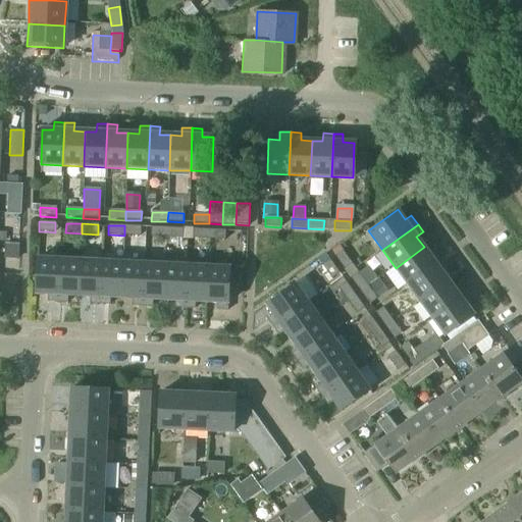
[(124,225),(124,236),(141,237),(141,226),(124,225)]
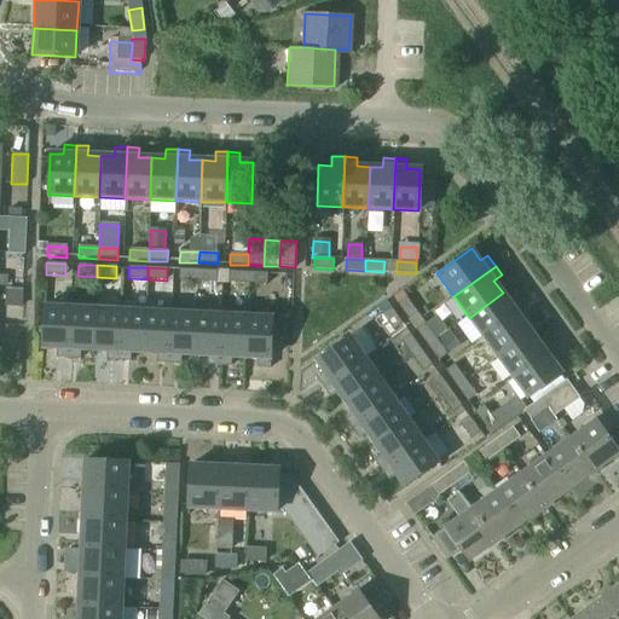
[(178,281),(197,282),(197,271),(179,270),(178,281)]
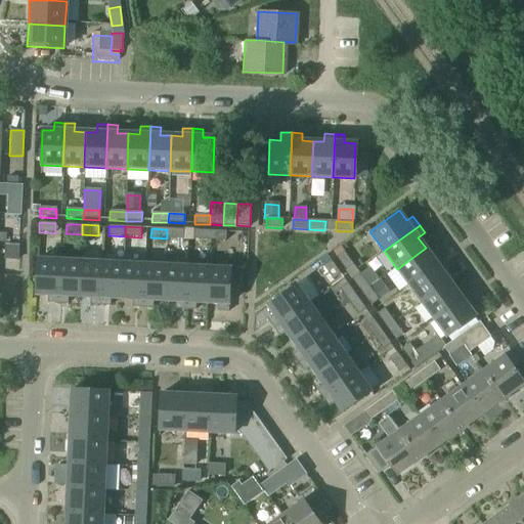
[(167,229),(167,238),(183,238),(183,229),(167,229)]
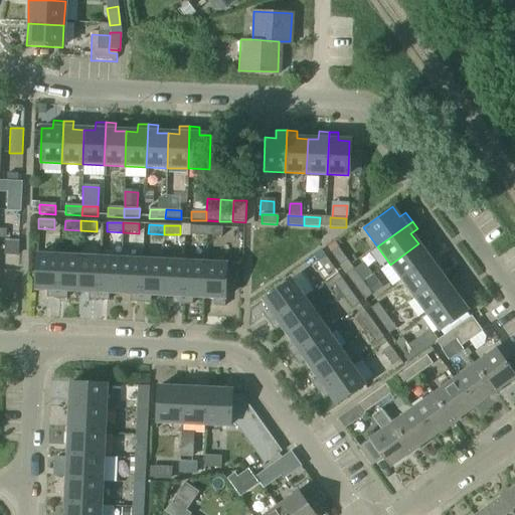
[(190,235),(207,236),(207,227),(190,226),(190,235)]
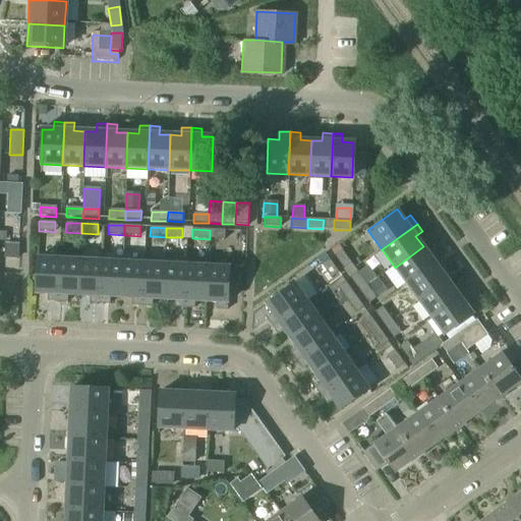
[(210,230),(210,239),(224,240),(225,230),(210,230)]
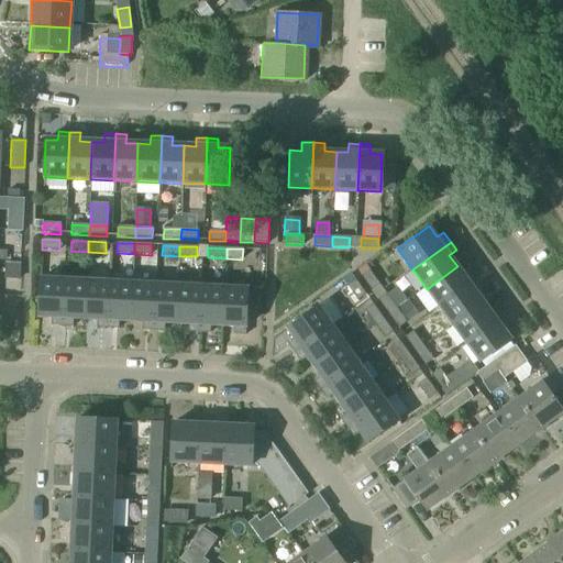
[(7,277),(20,278),(20,267),(8,266),(7,277)]
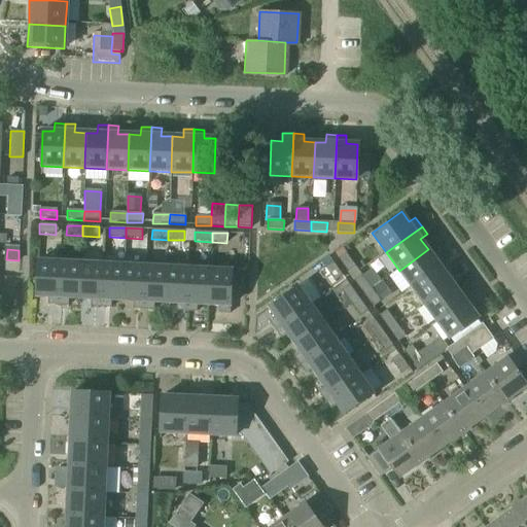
[(428,249),(399,271),(411,287),(446,261),(441,253),(434,257),(428,249)]
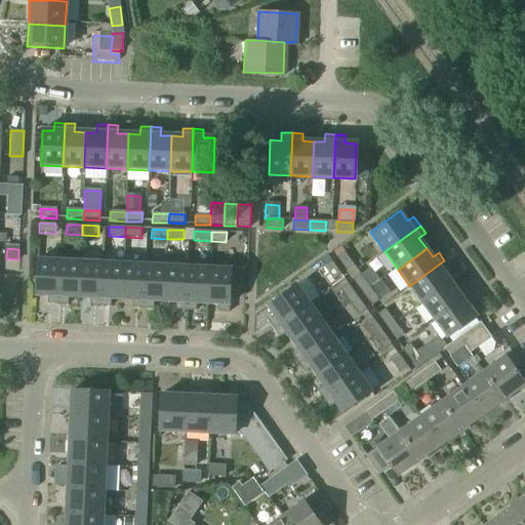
[(336,258),(346,272),(354,266),(345,252),(336,258)]
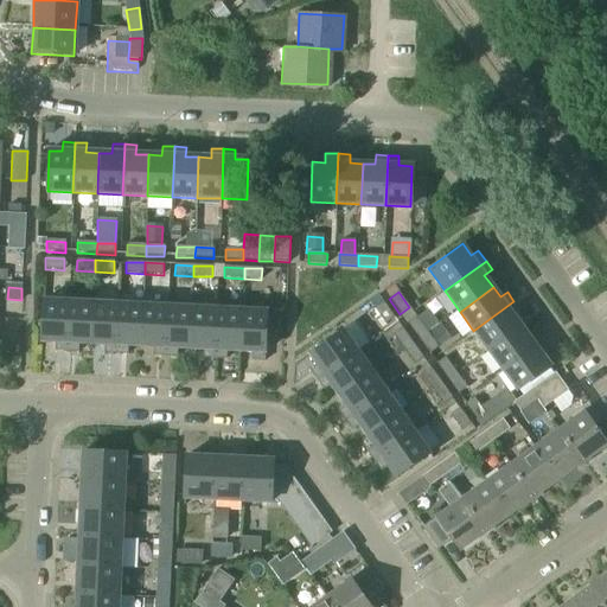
[(53,351),(65,352),(68,301),(43,300),(40,342),(53,342),(53,351)]
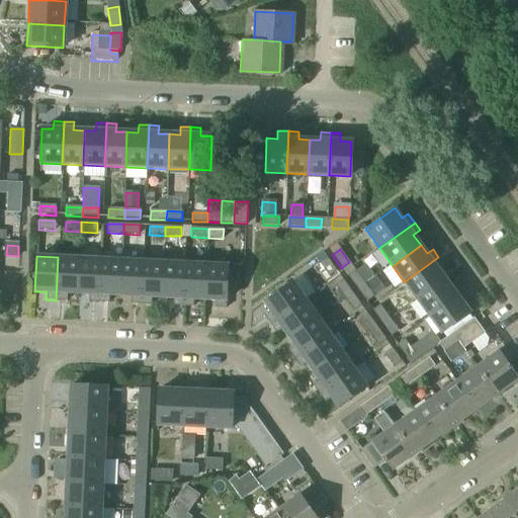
[(79,258),(58,257),(56,300),(66,300),(67,292),(78,293),(79,258)]
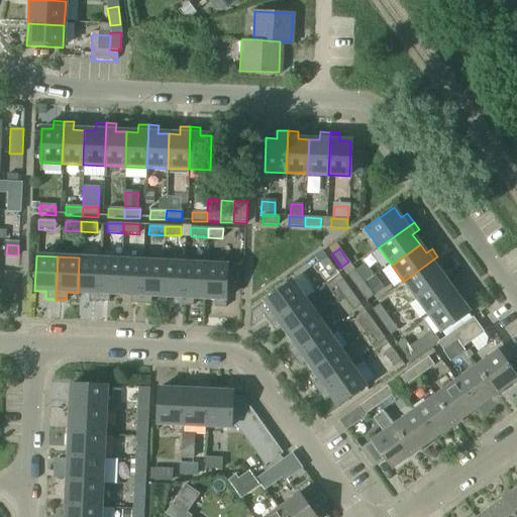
[(403,282),(415,299),(444,278),(436,268),(442,264),(437,256),(403,282)]
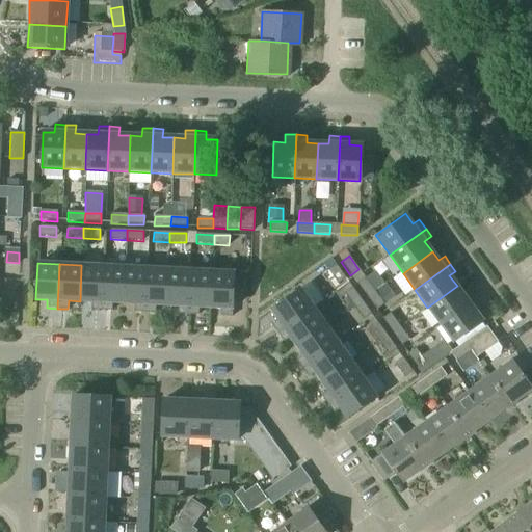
[(81,265),(80,301),(90,301),(89,310),(101,311),(103,266),(81,265)]
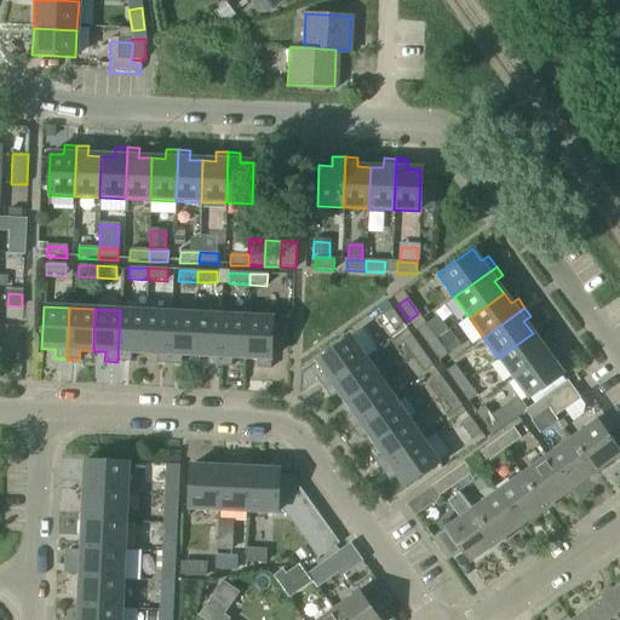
[(383,316),(394,332),(403,325),(391,309),(383,316)]
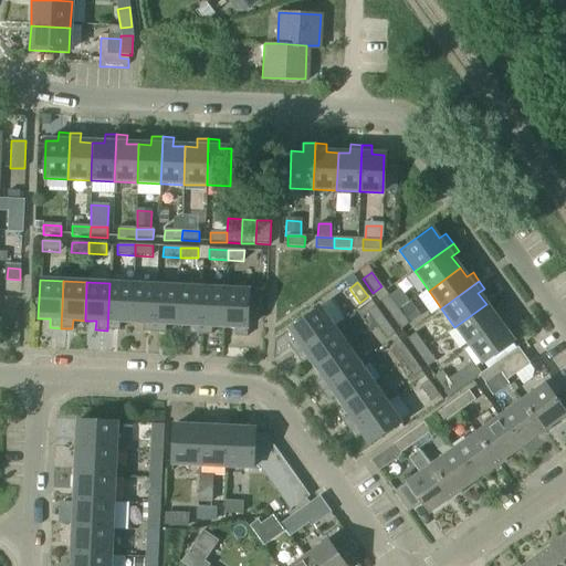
[(132,323),(133,284),(109,283),(107,331),(117,331),(118,322),(132,323)]
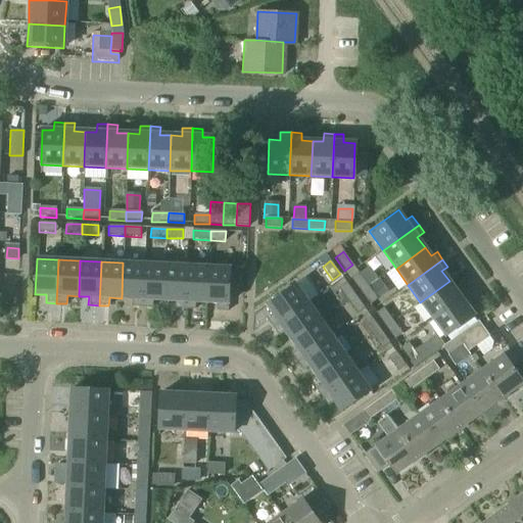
[(144,265),(123,263),(122,298),(132,298),(132,306),(142,307),(144,265)]
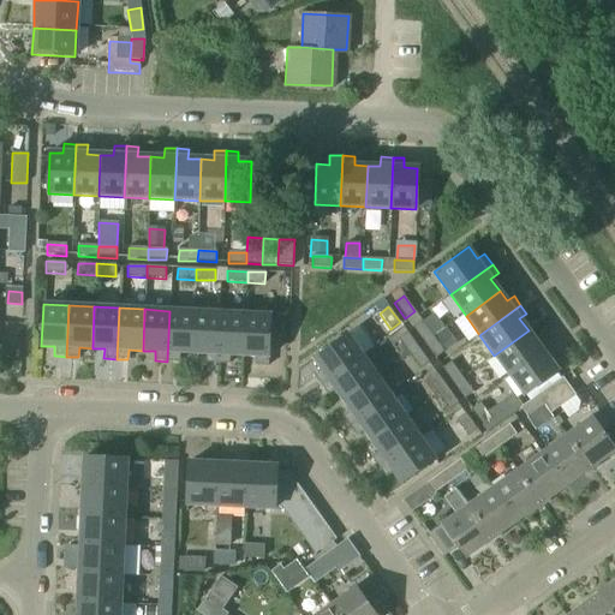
[(193,312),(169,311),(167,362),(178,362),(179,352),(192,353),(193,312)]
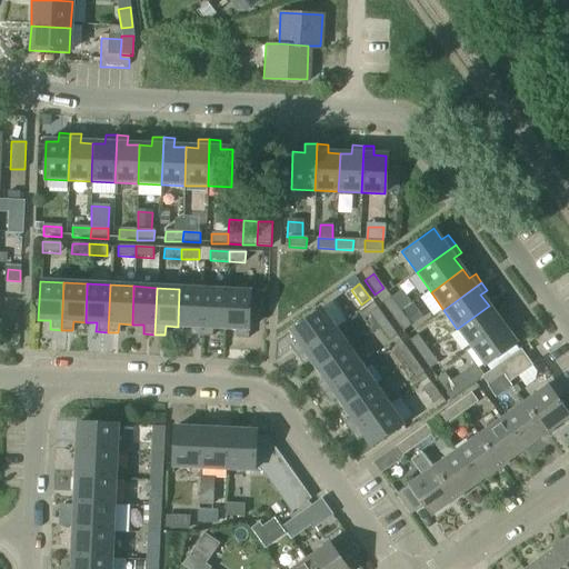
[(375,295),(382,303),(390,298),(383,288),(375,295)]
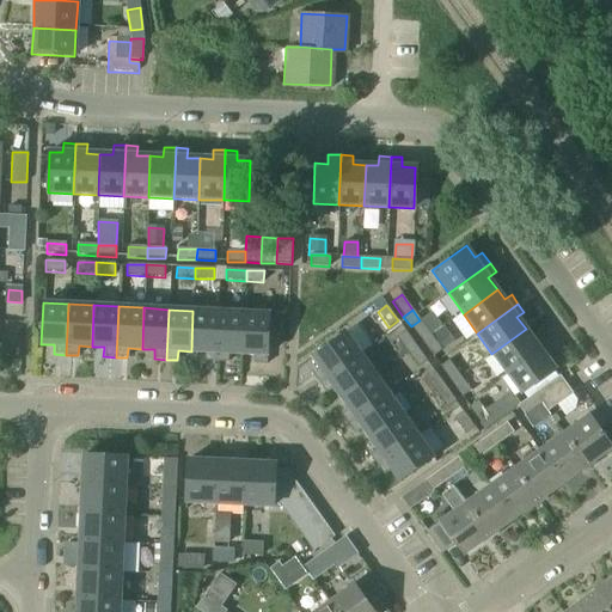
[(203,361),(215,362),(218,312),(193,311),(191,352),(204,352),(203,361)]
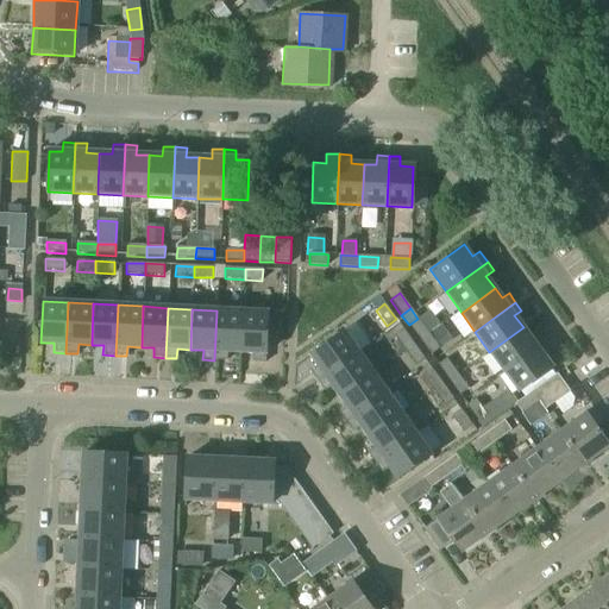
[(244,312),(217,311),(214,360),(226,360),(226,351),(242,352),(244,312)]
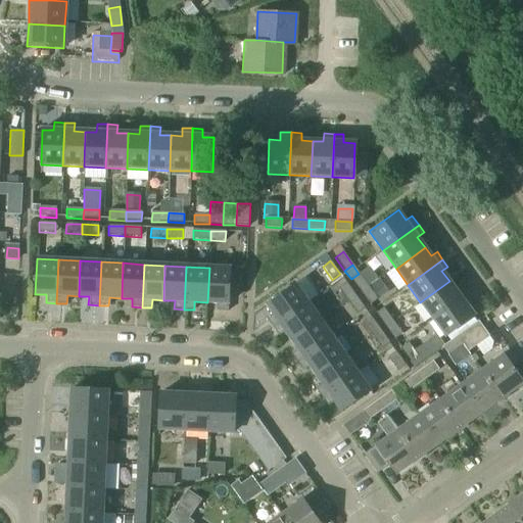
[(209,268),(207,302),(217,302),(217,312),(227,312),(229,269),(209,268)]
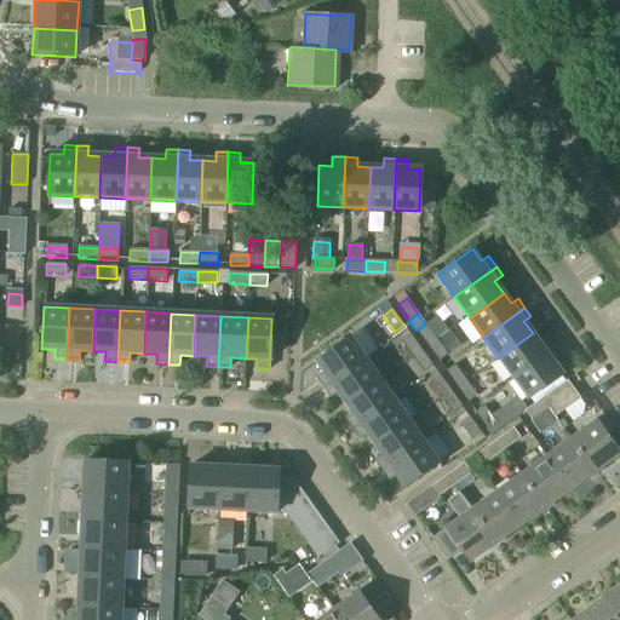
[(417,331),(429,348),(437,340),(425,325),(417,331)]
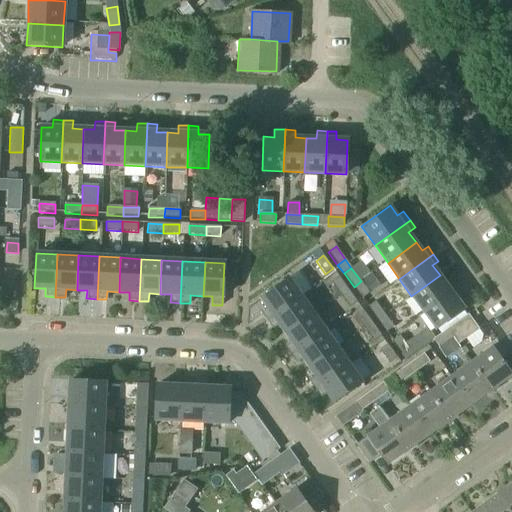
[(307,286),(313,295),(331,283),(324,274),(307,286)]
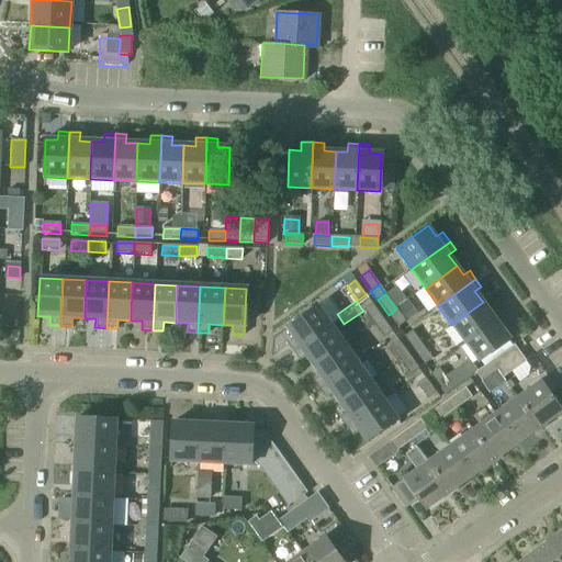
[(489,311),(483,302),(451,325),(464,341),(502,315),(495,306),(489,311)]
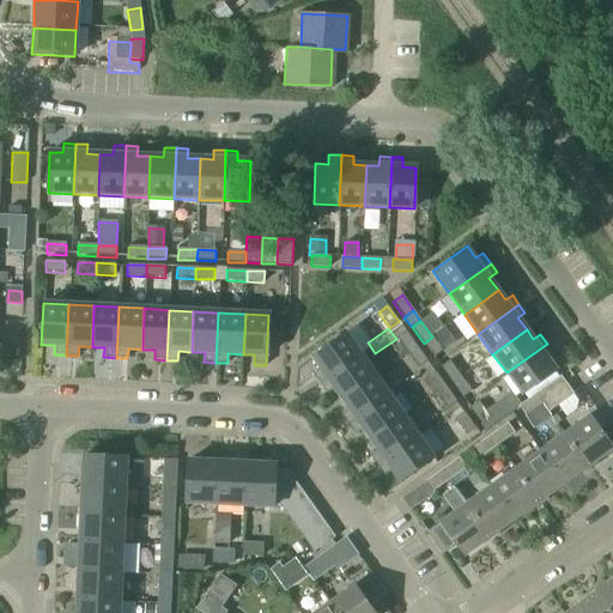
[(396,338),(408,354),(418,347),(406,331),(396,338)]
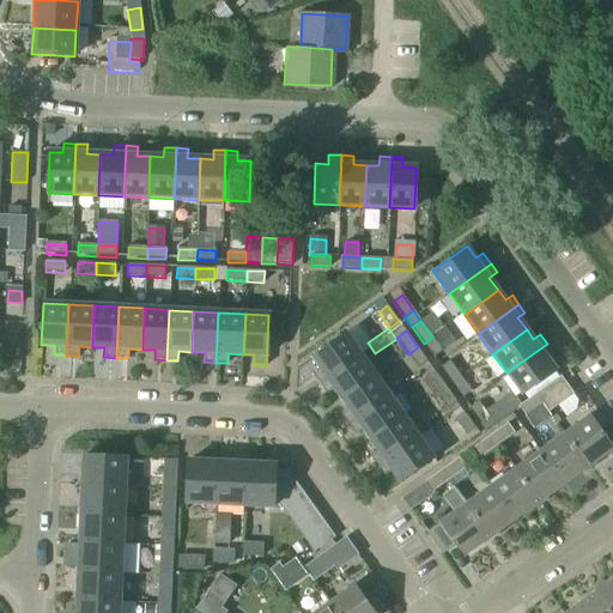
[(314,372),(321,383),(362,354),(347,333),(314,356),(322,368),(314,372)]
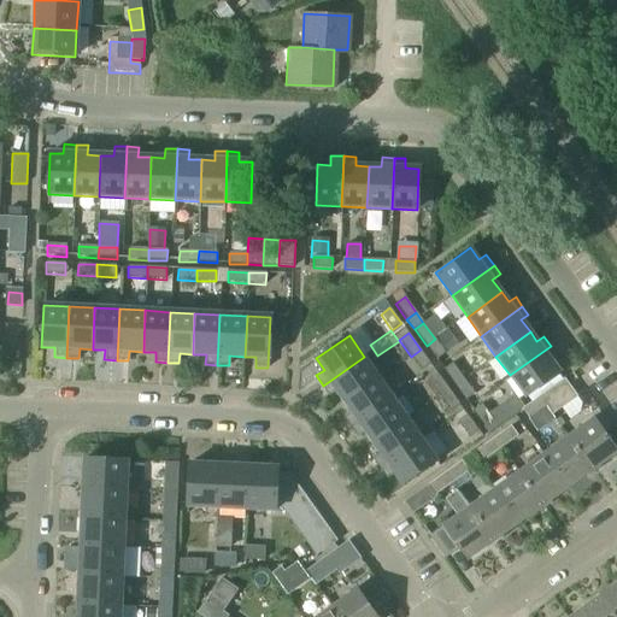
[(427,346),(436,360),(446,353),(435,339),(427,346)]
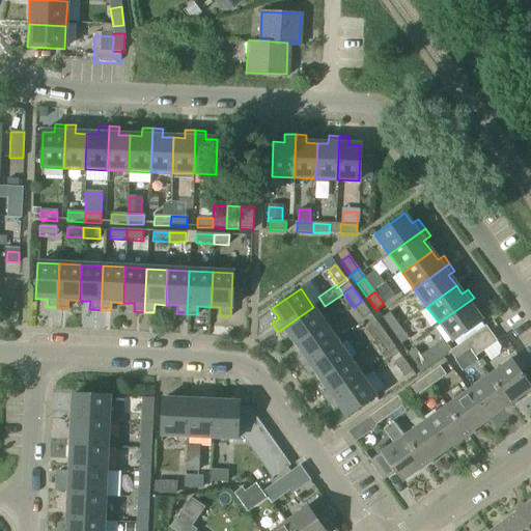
[(474,298),(439,323),(451,340),(480,319),(473,309),(479,305),(474,298)]
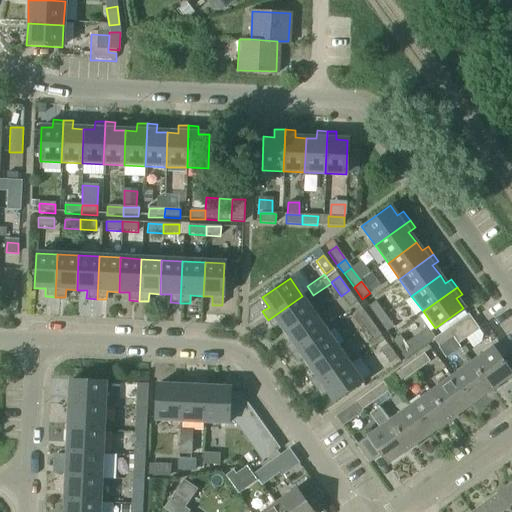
[(349,290),(341,296),(349,308),(357,302),(349,290)]
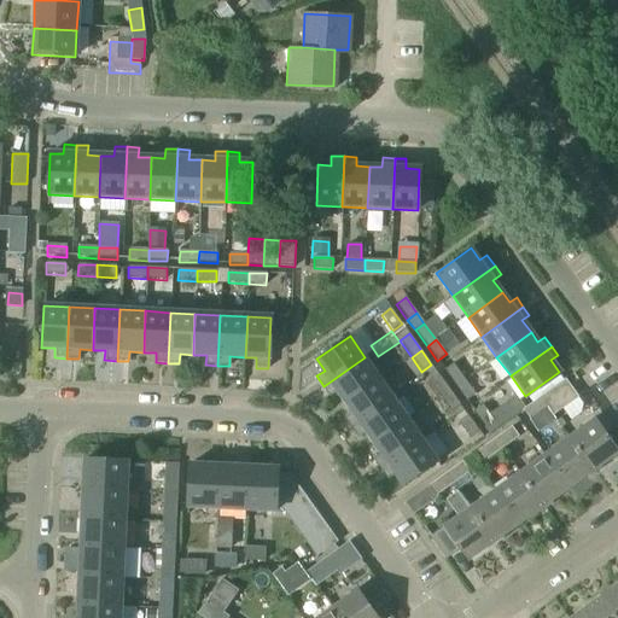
[(493,354),(462,366),(468,380),(499,369),(493,354)]
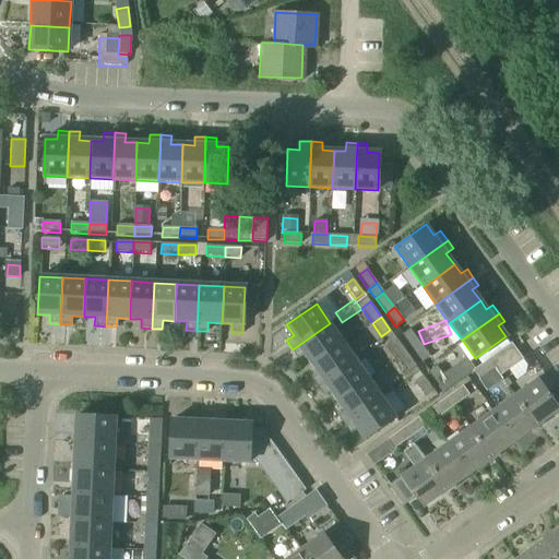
[(330,323),(293,349),(299,358),(306,353),(313,364),(343,343),(330,323)]
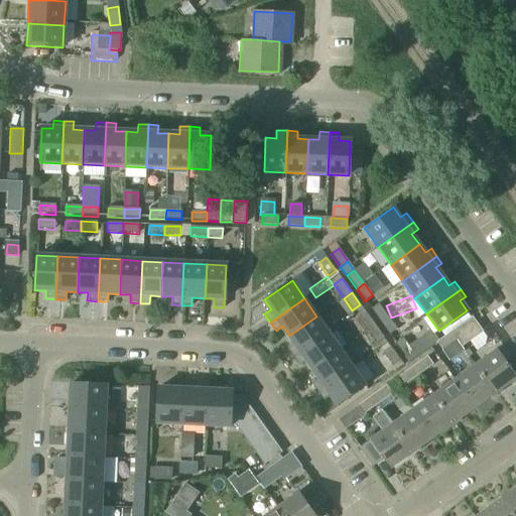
[(371,309),(380,323),(388,317),(378,303),(371,309)]
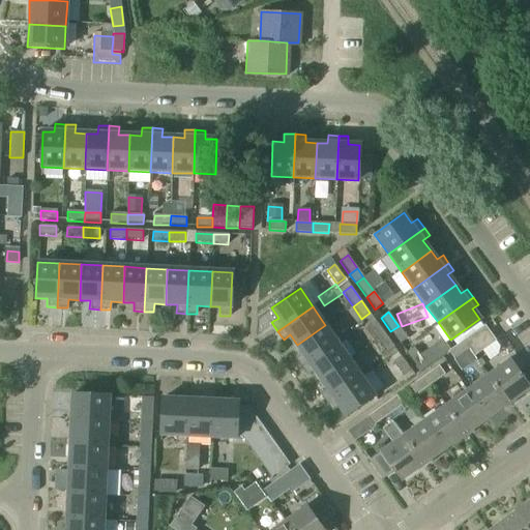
[(385,335),(376,321),(369,327),(378,341),(385,335)]
